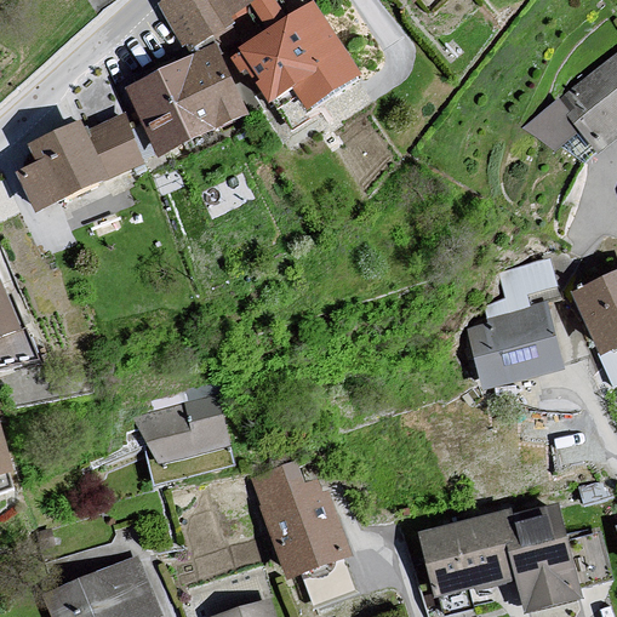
[(158,0),(156,1),(188,50),(223,27),(206,0),(158,0)]
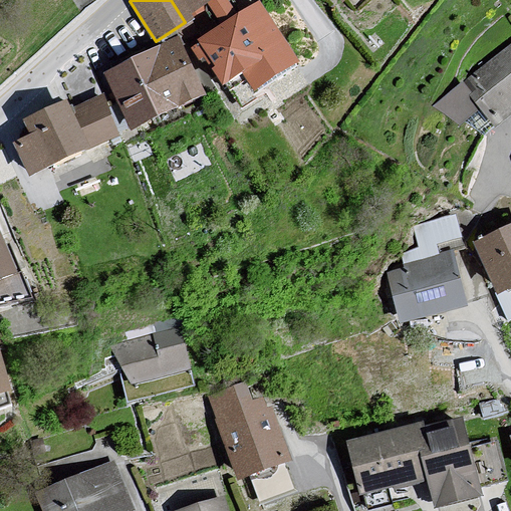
[(171,0),(185,22),(205,5),(211,0),(171,0)]
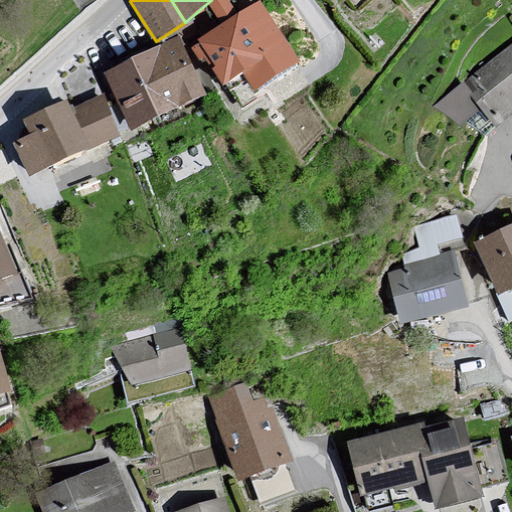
[(257,0),(194,39),(224,86),(241,74),(254,95),(299,61),(260,0),(257,0)]
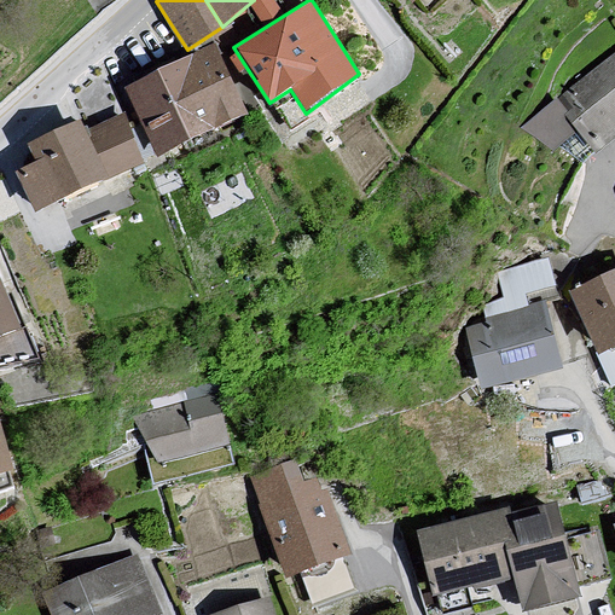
[(284,12),(274,0),(254,0),(247,6),(262,28),(284,12)]
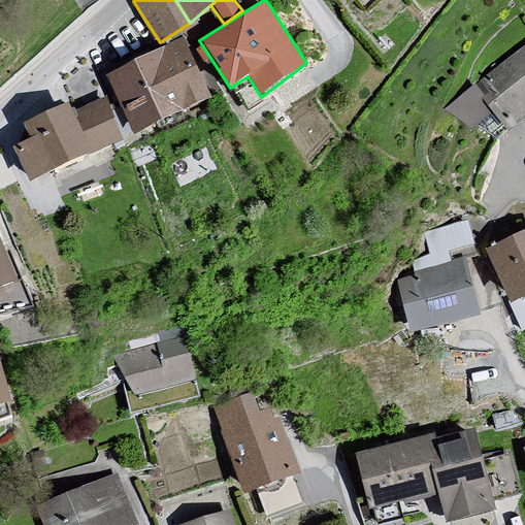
[(182,35),(105,74),(133,133),(209,96),(182,35)]
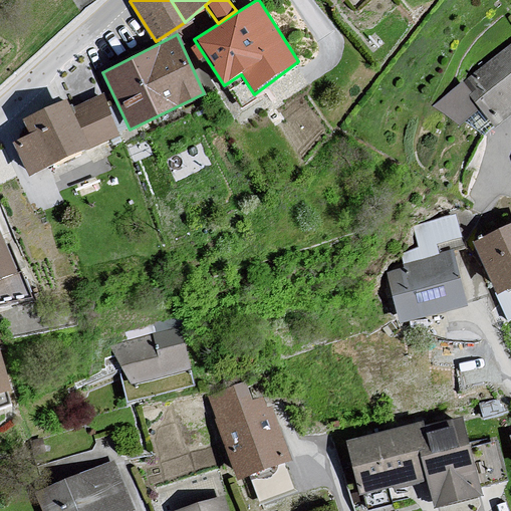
[(510,43),(432,105),(459,123),(481,106),(497,124),(510,112),(510,43)]
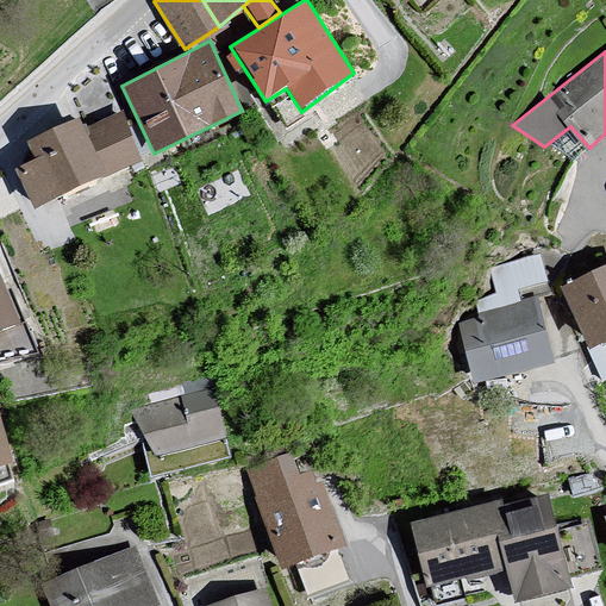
[(14,168),(32,206),(139,160),(120,107),(83,124),(79,114),(25,141),(35,157),(14,168)]
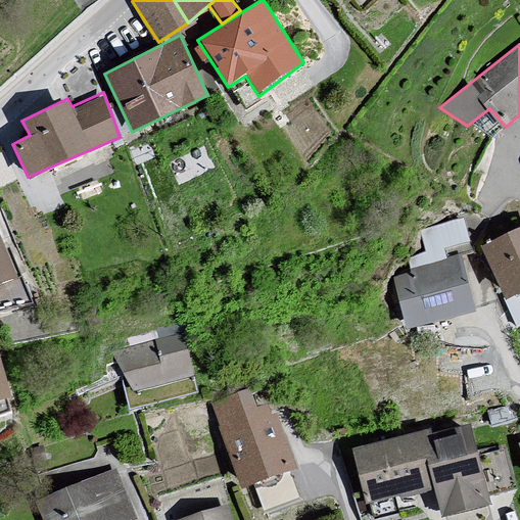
[(0,314),(41,304),(0,215),(0,314)]
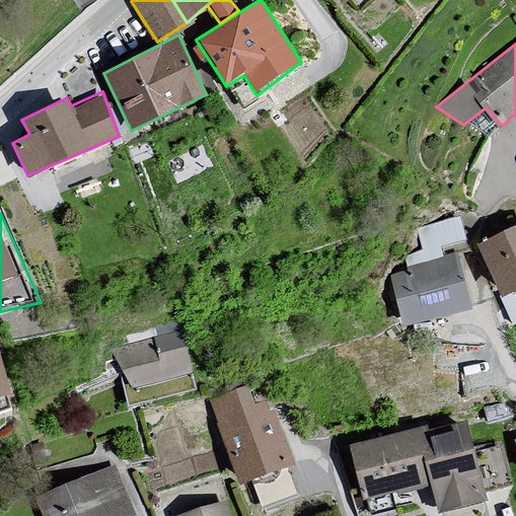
[(515,229),(481,246),(507,301),(515,296),(515,229)]
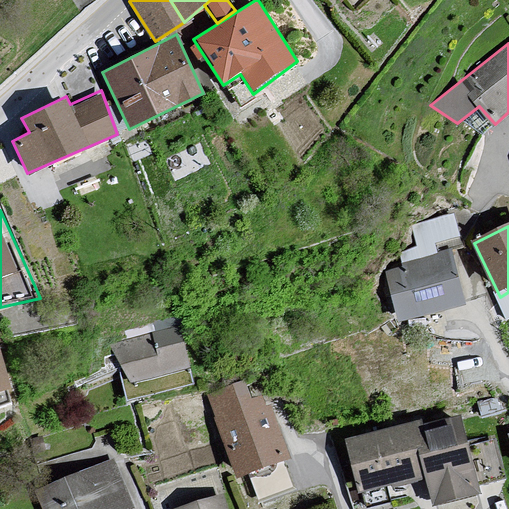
[(452,248),(386,265),(401,323),(467,306),(452,248)]
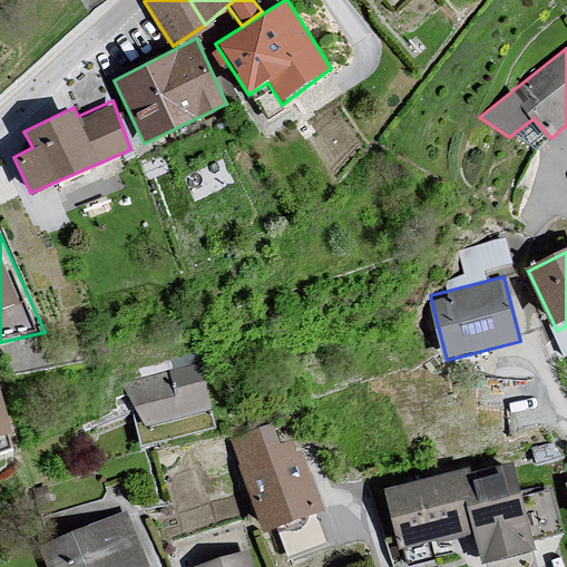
[(201,361),(119,380),(149,428),(217,412),(201,361)]
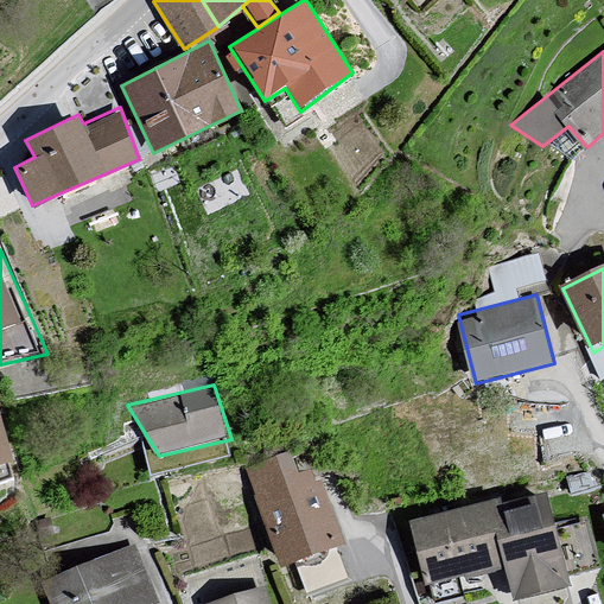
[(0,470),(19,463),(0,409),(0,470)]
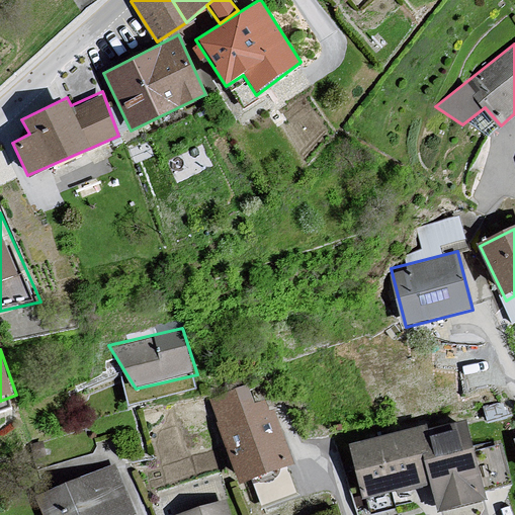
[(248,387),(211,400),(241,485),(293,466),(275,412),(269,414),(265,402),(255,405),(248,387)]
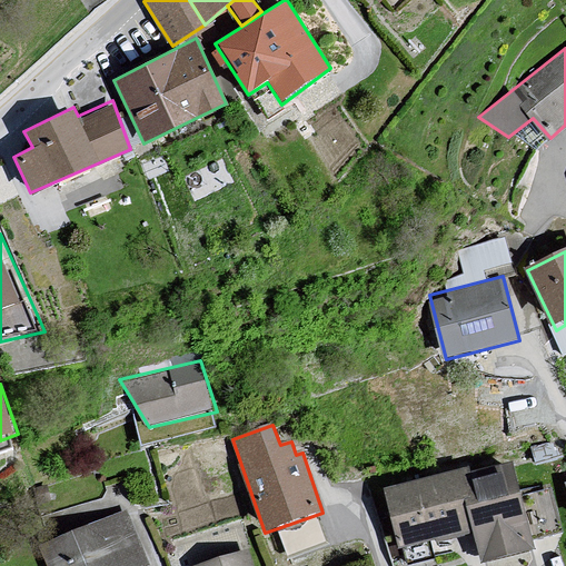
[(470,468),(379,489),(396,555),(476,536),(468,504),(479,500),(475,483),(470,468)]
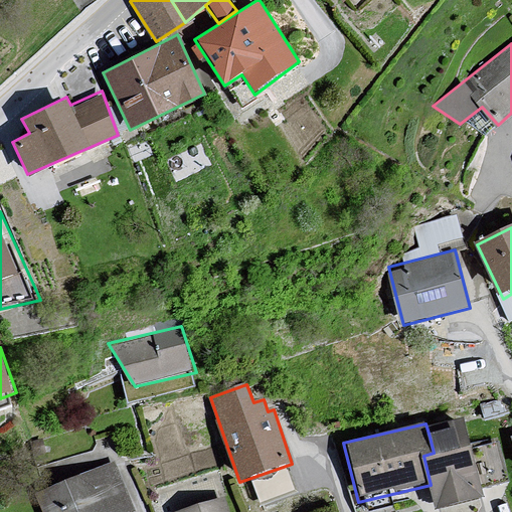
[(464,428),(430,437),(434,453),(423,456),(431,485),(436,510),(481,499),(464,428)]
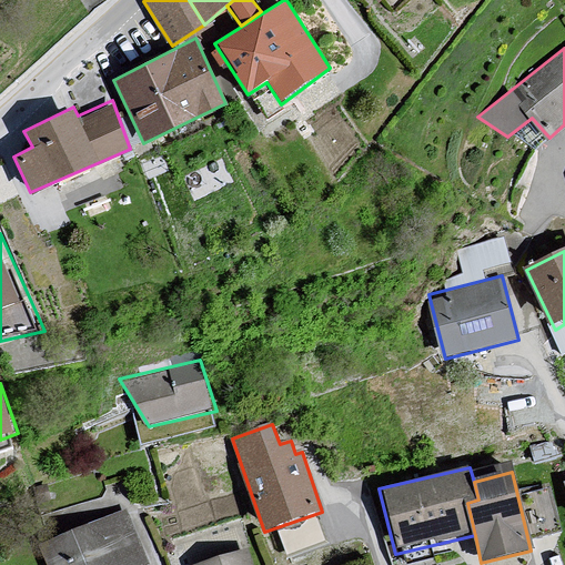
[(144,564),(120,508),(37,544),(46,564),(144,564)]
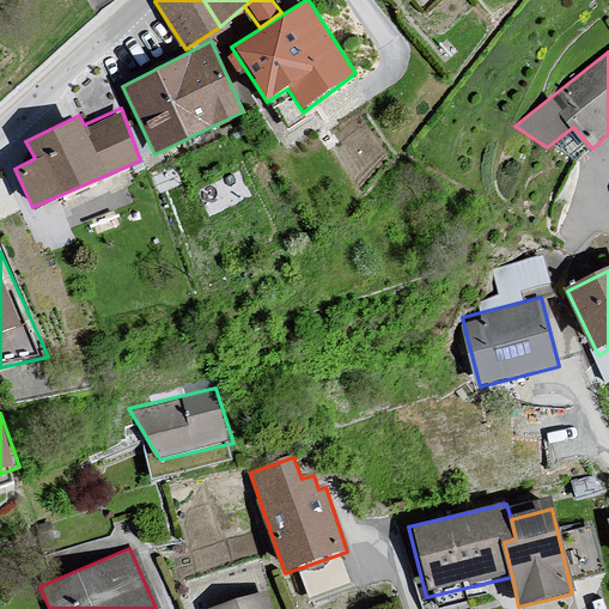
[(269,608),(263,589),(206,608),(269,608)]
